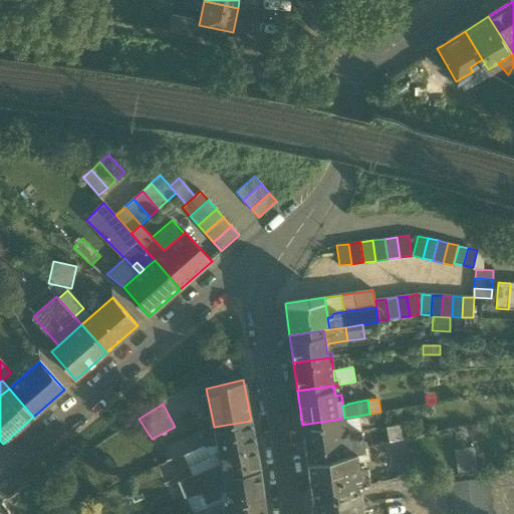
[(344,418),(341,419),(343,428),(347,428),(348,434),(360,432),(358,416),(344,418)]
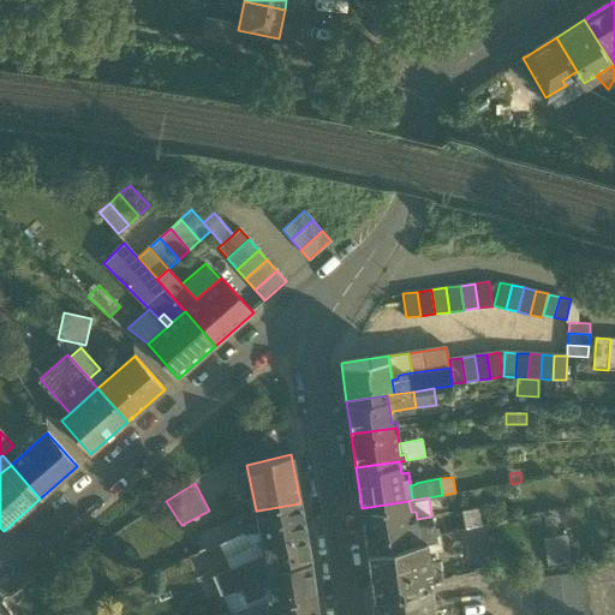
[(431,517),(417,519),(416,512),(411,512),(408,501),(362,508),(366,549),(425,537),(425,538),(435,536),(431,517)]
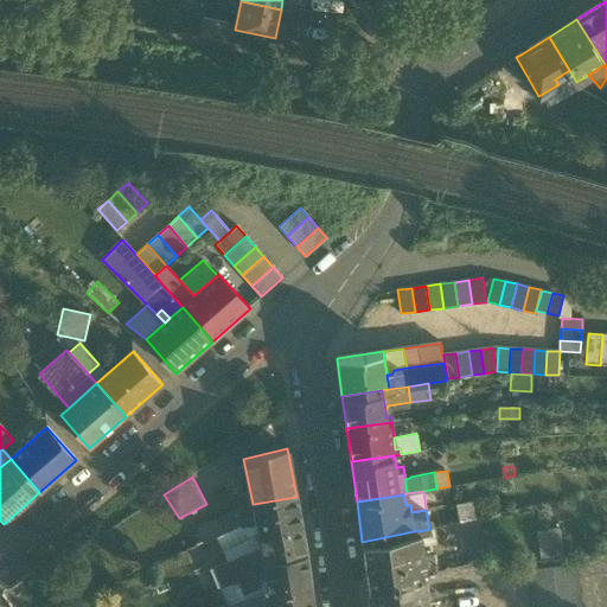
[(296,497),(254,504),(259,523),(260,532),(301,525),(296,497)]
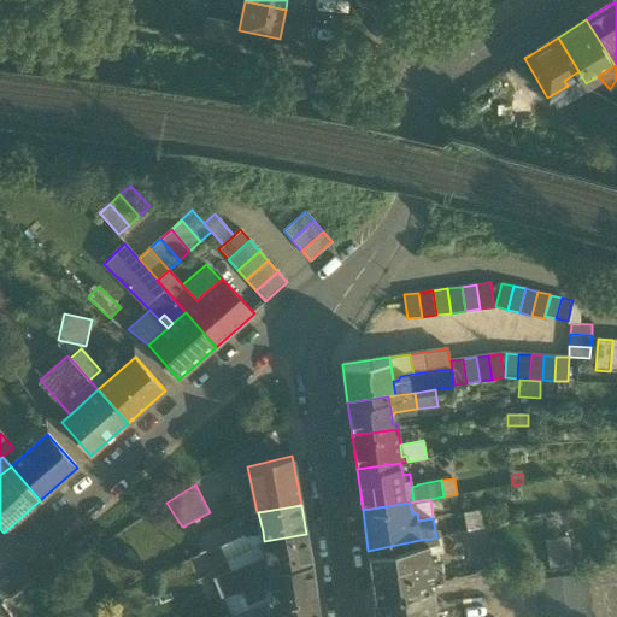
[(464,513),(468,532),(482,528),(480,510),(464,513)]
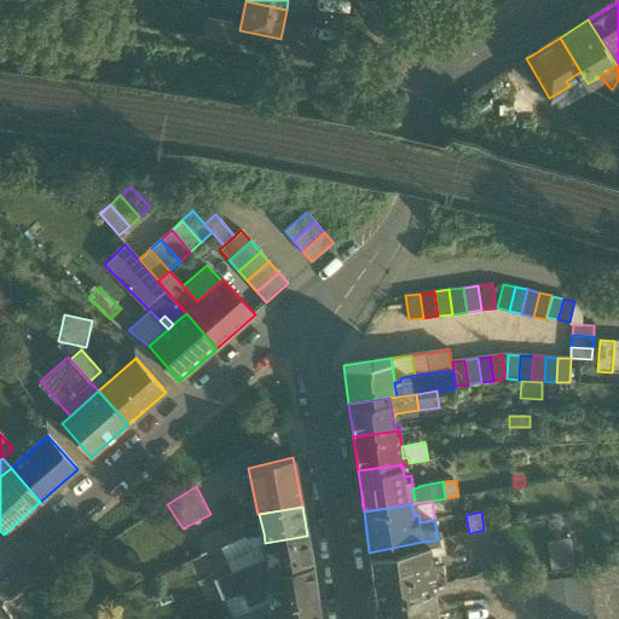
[(248,538),(264,533),(259,514),(258,514),(241,524),(247,536),(248,538)]
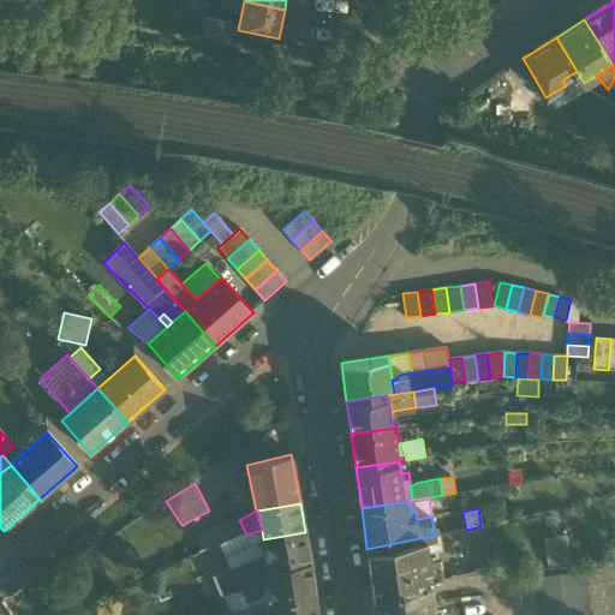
[(199,537),(207,551),(219,545),(245,532),(239,520),(238,518),(199,537)]
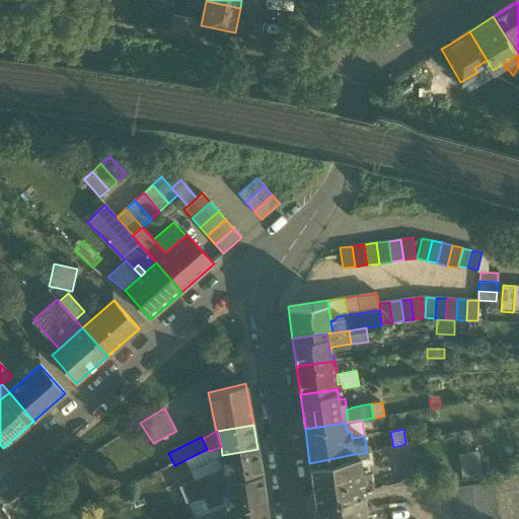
[(207,449),(184,460),(190,471),(222,455),(221,447),(208,451),(207,449)]
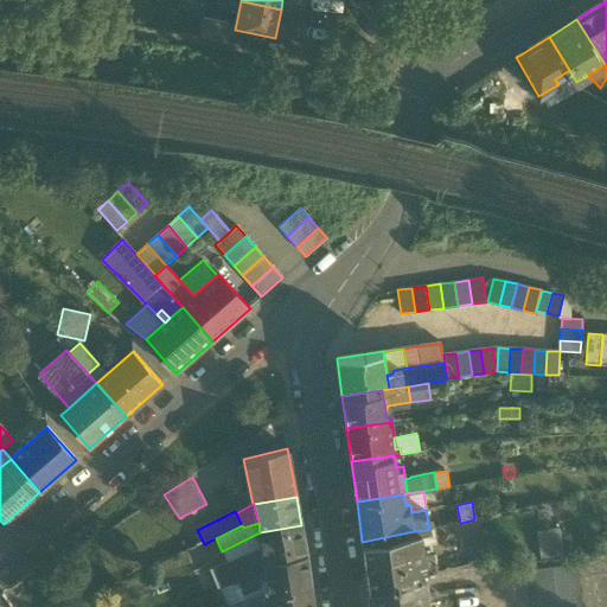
[(263,550),(266,561),(307,553),(301,525),(260,532),(262,549),(263,550)]
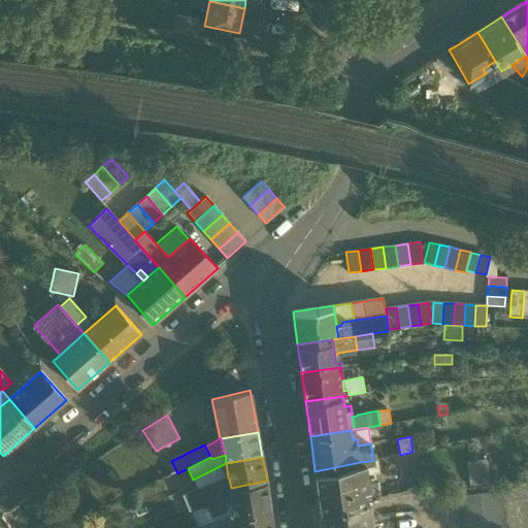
[(488,460),(467,462),(469,489),(490,487),(488,460)]
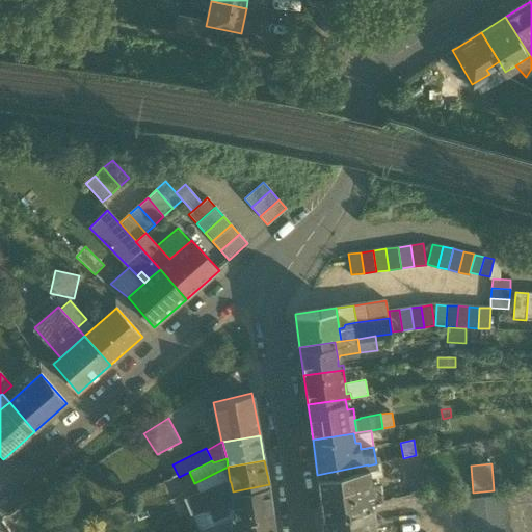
[(372,489),(368,466),(368,464),(317,475),(322,513),(372,503),(372,504),(380,502),(378,488),(372,489)]
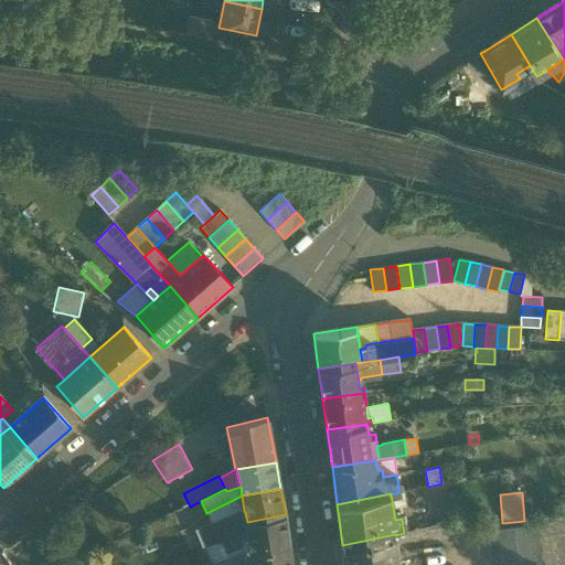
[(242,496),(206,513),(211,522),(212,525),(219,522),(238,513),(245,512),(244,511),(242,496)]
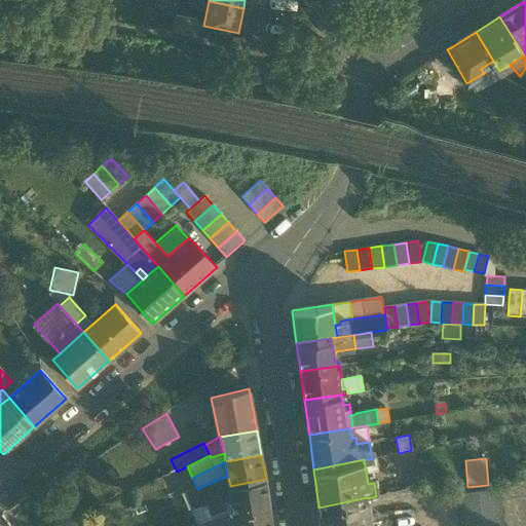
[(210,500),(231,492),(230,486),(228,477),(222,478),(203,486),(210,500)]
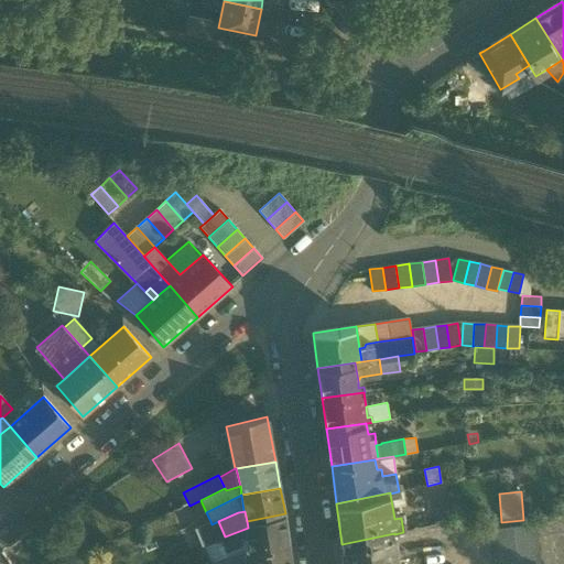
[(249,538),(251,551),(289,545),(285,513),(247,521),(248,528),(249,538)]
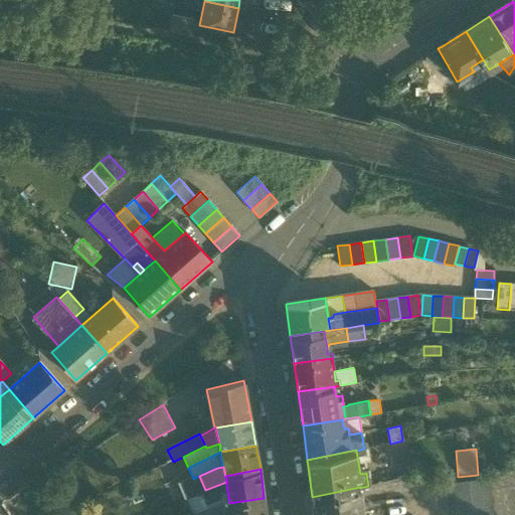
[(187,498),(199,494),(192,479),(193,479),(192,476),(179,482),(187,498)]
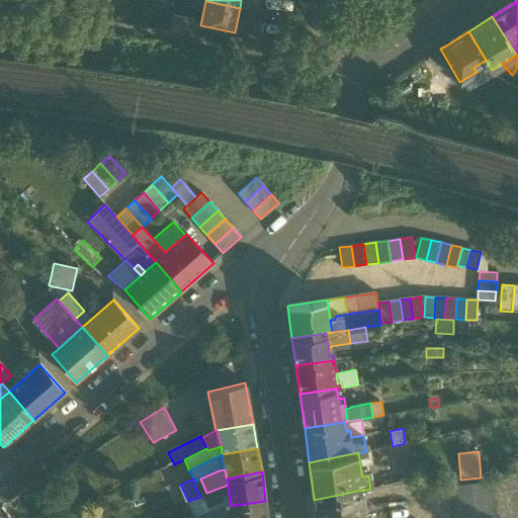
[(206,493),(200,479),(194,482),(193,482),(200,497),(202,496),(203,497),(207,494),(206,493)]
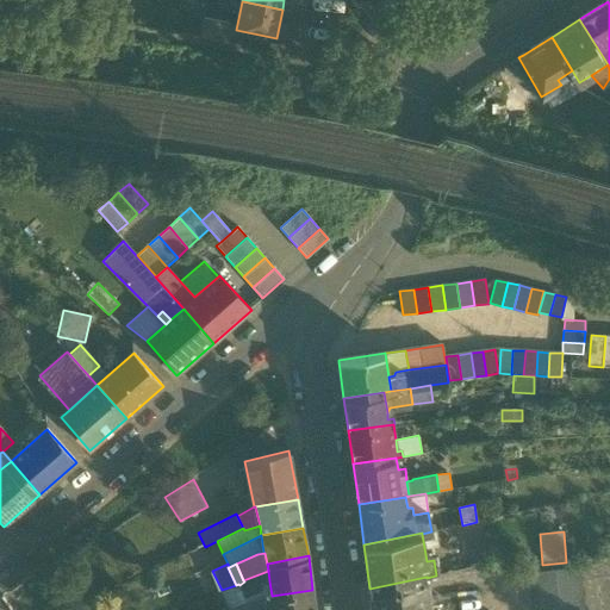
[(555,570),(556,583),(580,580),(579,567),(555,570)]
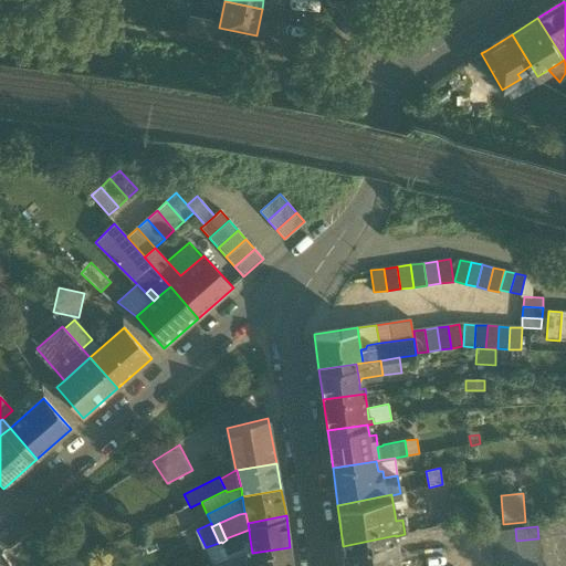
[(516,541),(515,528),(493,532),(494,543),(516,541)]
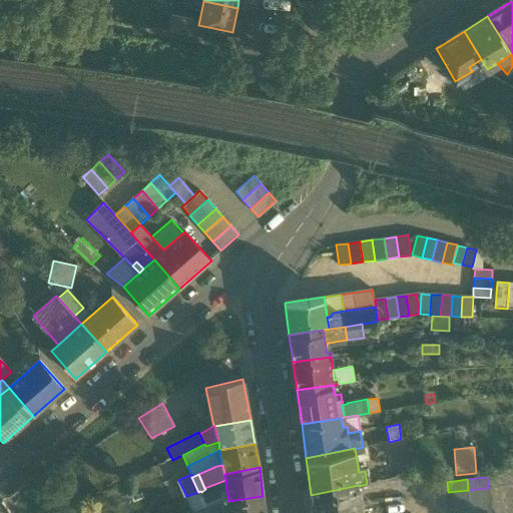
[(205,489),(201,492),(205,502),(219,496),(221,490),(226,489),(225,480),(204,488),(205,489)]
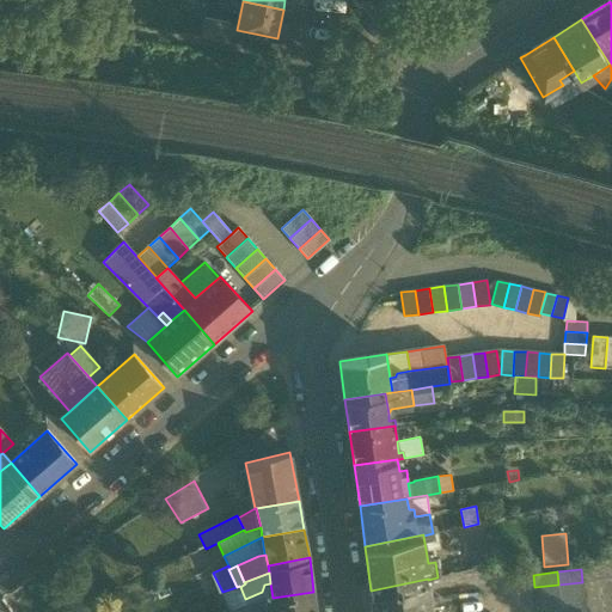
[(371,591),(373,611),(430,599),(428,580),(428,579),(371,591)]
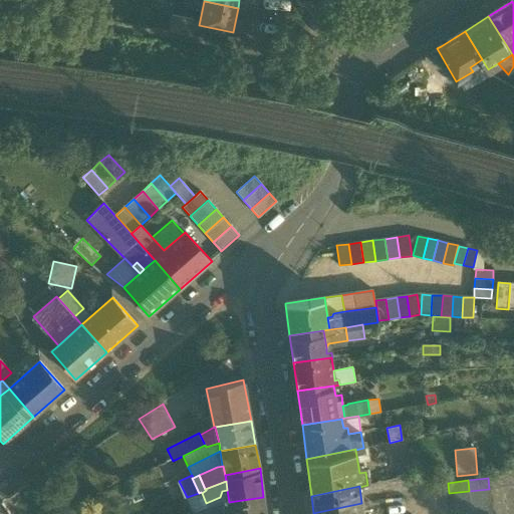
[(469,491),(470,502),(490,499),(489,489),(469,491)]
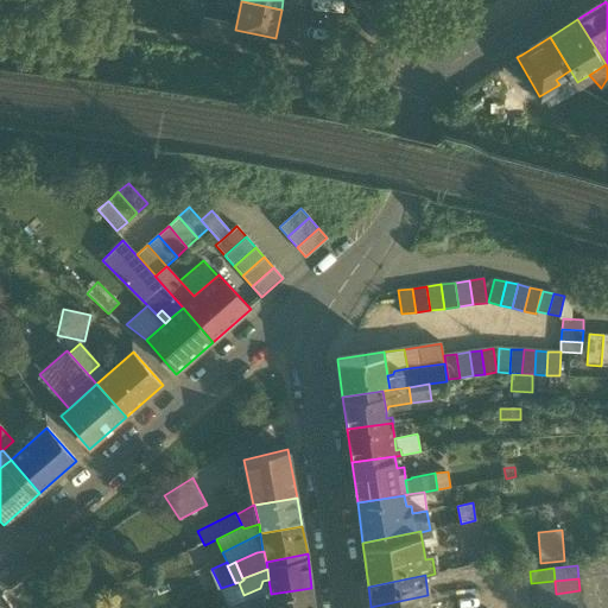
[(235,583),(221,588),(228,606),(265,595),(271,594),(268,580),(263,581),(260,588),(244,595),(239,583),(238,582),(235,583)]
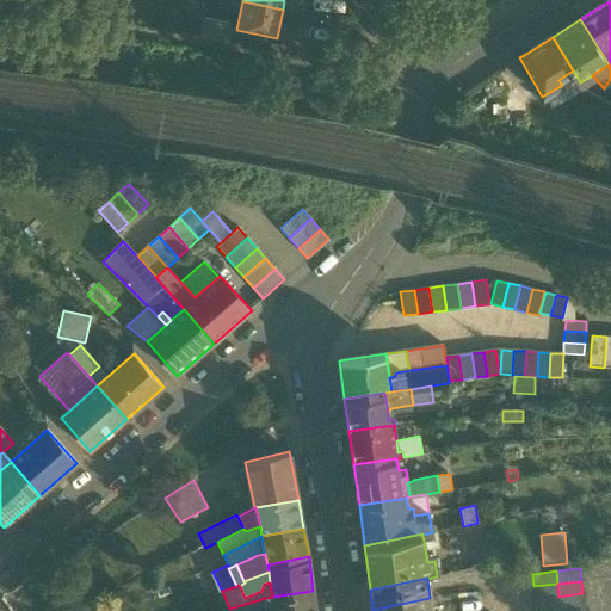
[(559,597),(557,584),(534,586),(536,599),(559,597)]
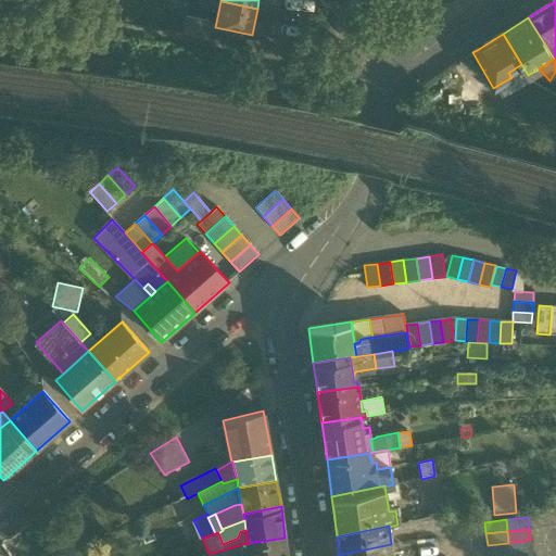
[(242,544),(243,555),(287,555),(285,538),(248,543),(242,544)]
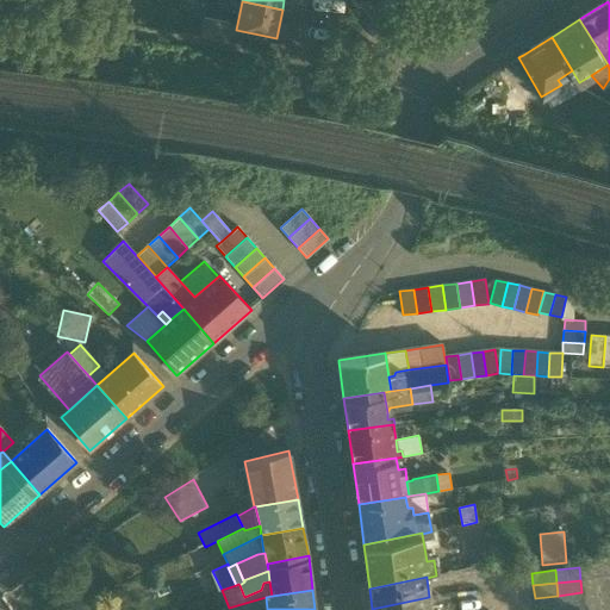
[(558,596),(560,608),(583,605),(582,592),(558,596)]
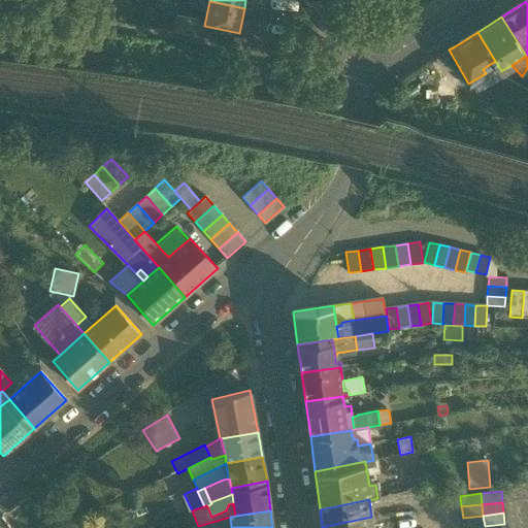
[(12,527),(3,515),(0,517),(0,527),(12,527)]
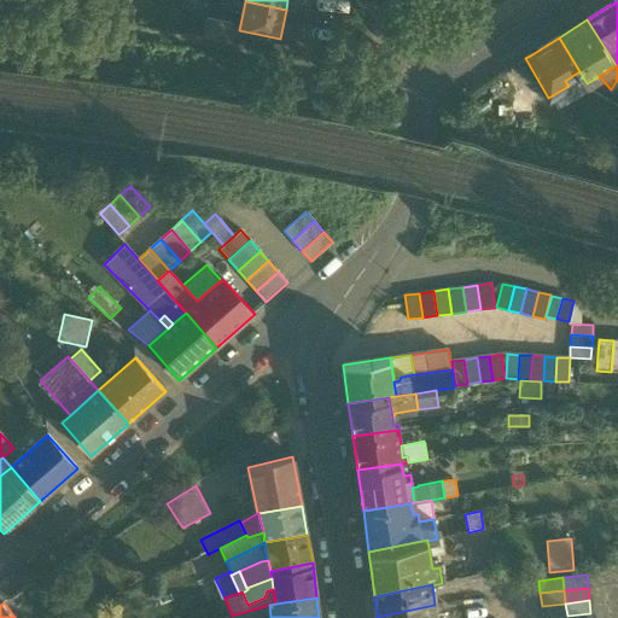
[(547,617),(567,616),(565,604),(542,606),(542,617),(547,617)]
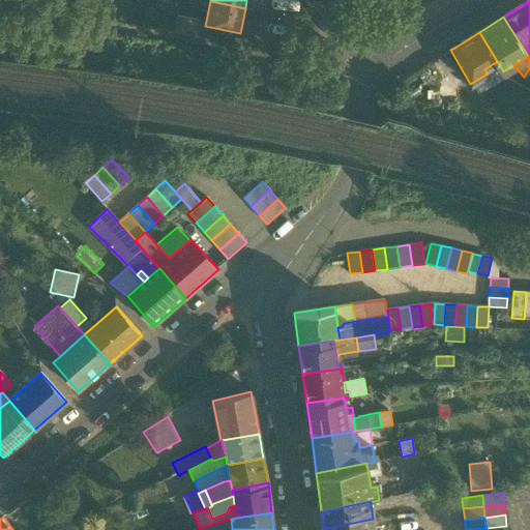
[(374,529),(373,519),(323,529),(374,529)]
